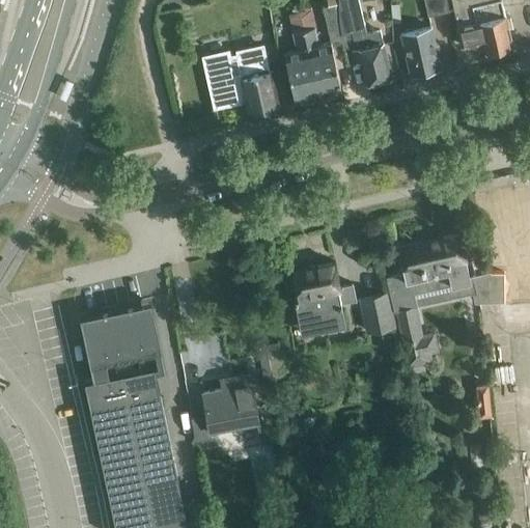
[(322,8),(328,39),(340,36),(335,0),(326,3),(327,7),(322,8)]
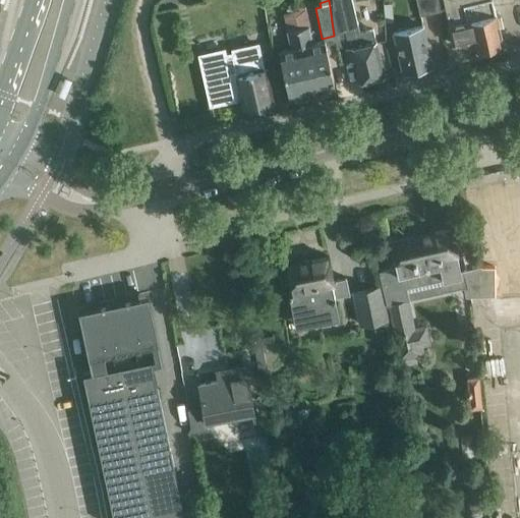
[(437,0),(414,0),(419,17),(440,13),(437,0)]
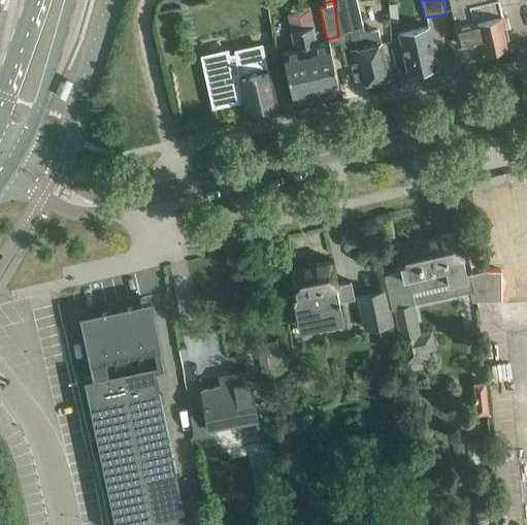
[(520,2),(520,0),(447,0),(458,47),(479,42),(483,59),(509,53),(498,7),(507,5),(508,6),(520,3),(520,2)]
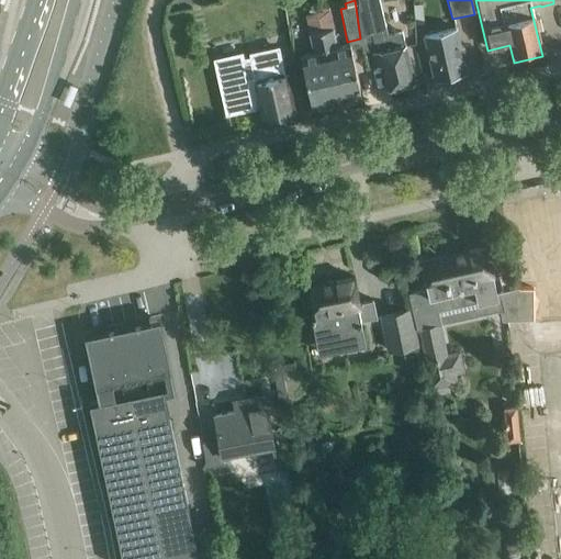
[(376,69),(381,68),(386,90),(395,88),(397,90),(404,89),(405,86),(413,84),(410,69),(412,68),(411,66),(410,66),(402,34),(388,37),(383,21),(369,24),(376,54),(372,54),(376,69)]
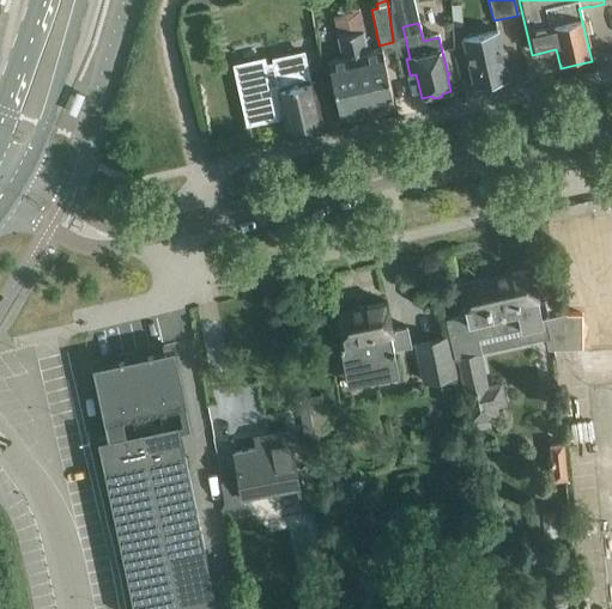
[(362,34),(350,36),(368,113),(393,107),(381,50),(367,54),(362,34)]
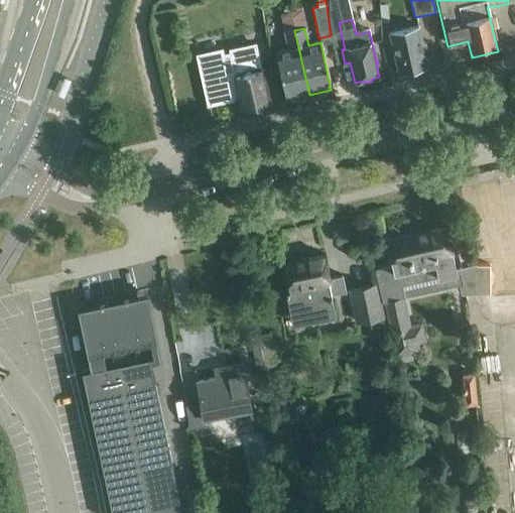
[(397,75),(427,68),(418,28),(388,35),(397,75)]
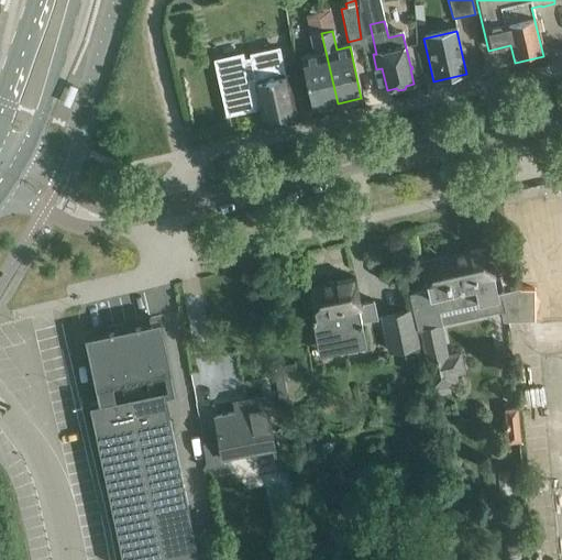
[(338,103),(321,33),(309,36),(313,54),(300,57),(312,109),(338,103)]
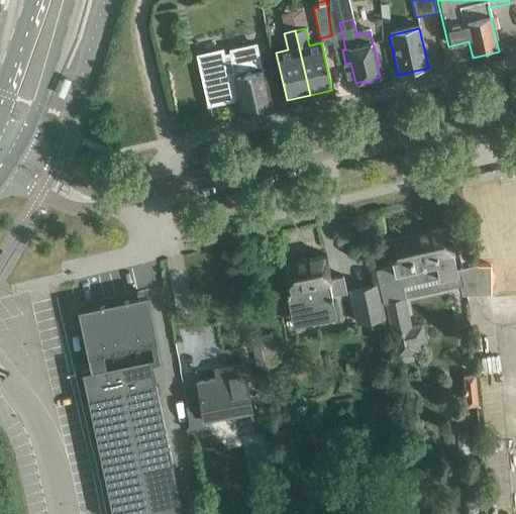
[(223,53),(199,59),(210,105),(207,106),(207,108),(234,102),(233,100),(238,99),(240,109),(241,111),(271,105),(270,102),(263,72),(262,72),(256,47),(229,54),(223,55),(223,53)]
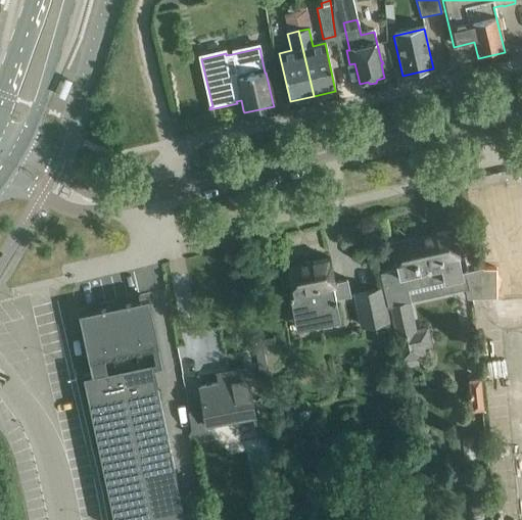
[(408,290),(462,278),(452,232),(392,245),(391,241),(375,244),(402,360),(423,356),(418,332),(414,333),(408,303),(410,303),(408,290)]
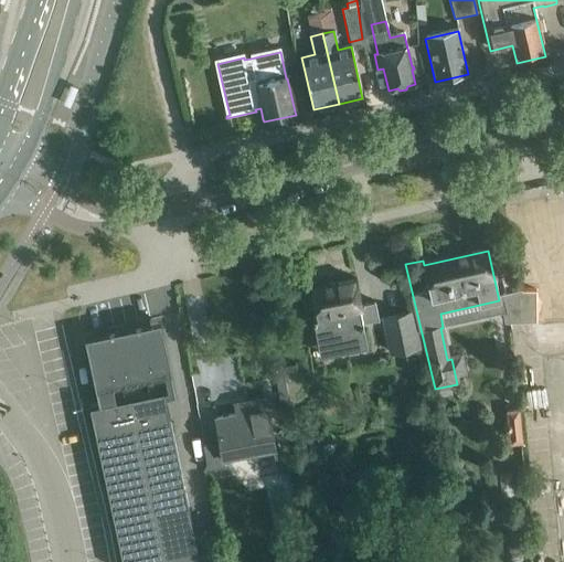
[(354,282),(310,290),(316,318),(312,319),(319,348),(321,358),(344,352),(368,347),(363,325),(379,321),(375,304),(363,306),(363,308),(360,309),(354,282)]
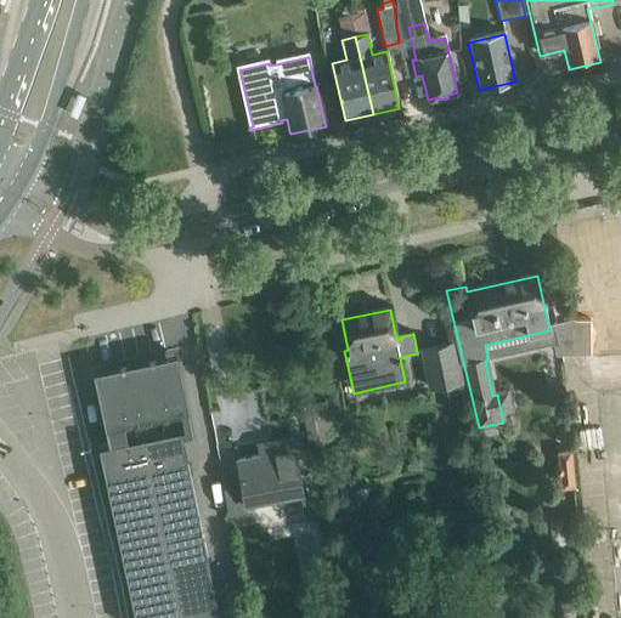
[(574,321),(553,325),(560,357),(581,357),(574,321)]
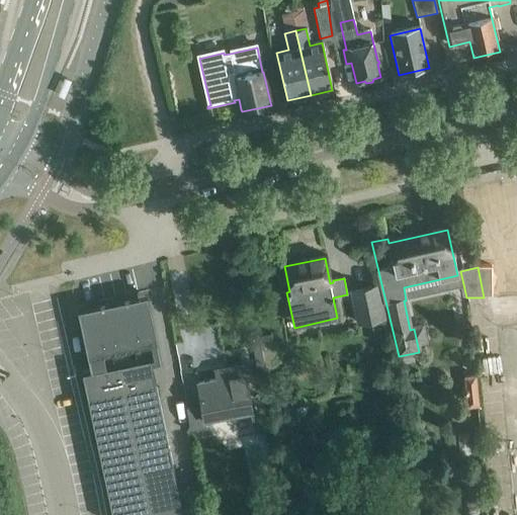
[(351,292),(358,325),(383,319),(377,287),(351,292)]
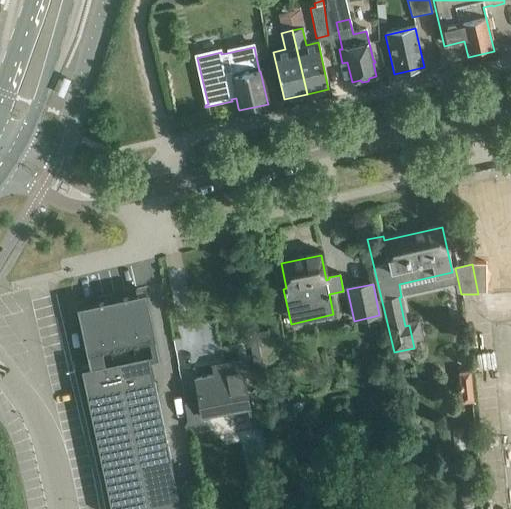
[(145,293),(76,307),(89,367),(81,369),(110,508),(174,508),(180,507),(148,361),(159,359),(145,293)]
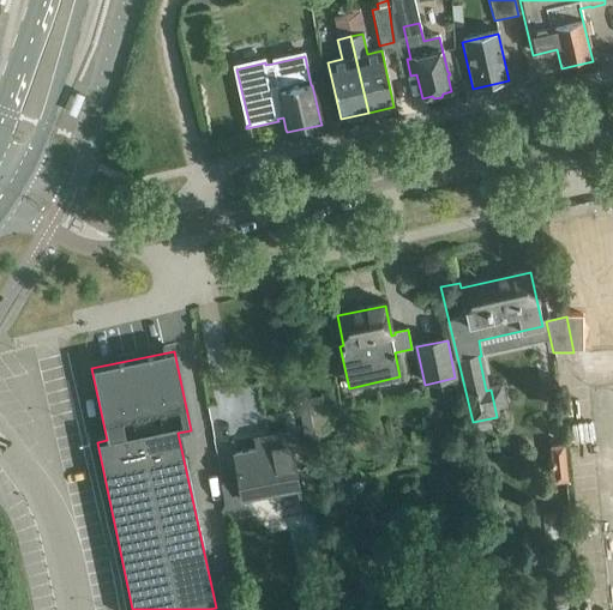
[(221,485),(224,506),(221,512),(244,507),(241,499),(257,495),(256,489),(275,485),(276,491),(298,488),(288,435),(265,439),(268,448),(233,454),(239,482),(221,485)]
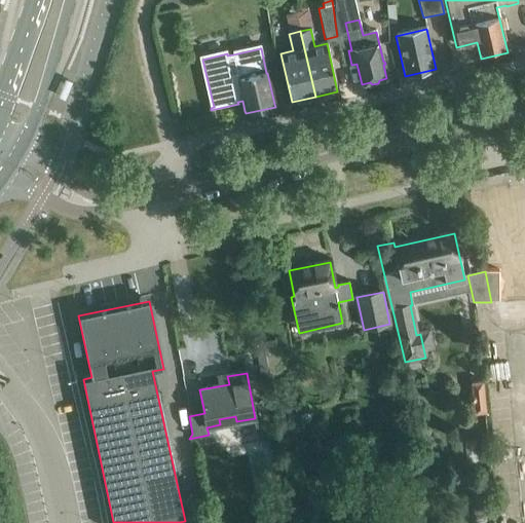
[(482,382),(472,383),(473,395),(471,396),(470,397),(469,398),(469,400),(471,402),(472,402),(473,403),(475,413),(485,412),(482,382)]
